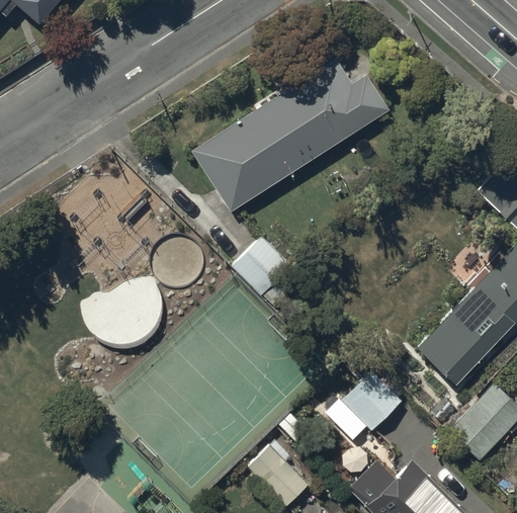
[(0,0),(0,12),(10,0),(21,0),(41,17),(56,0),(0,0)]
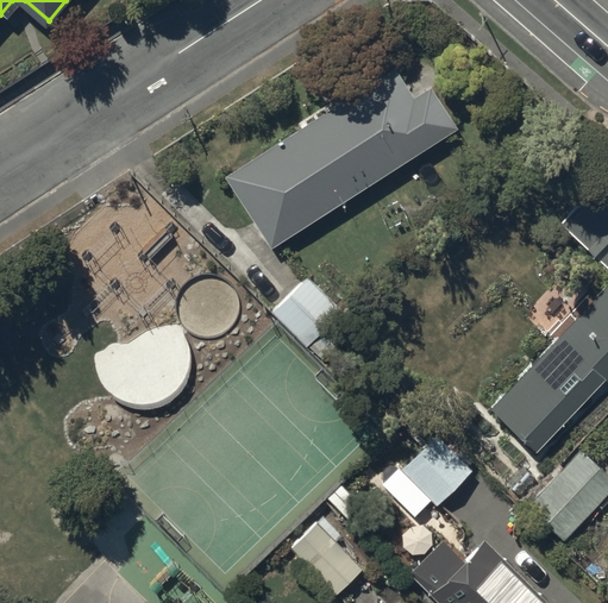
[(411,101),(394,75),(230,178),(270,243),(453,127),(430,89),(411,101)]
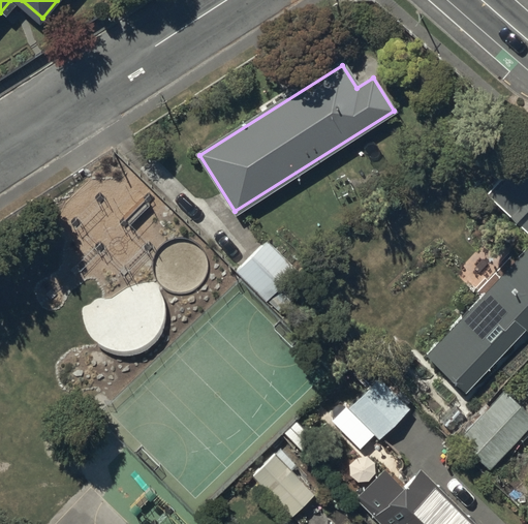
[(527,165),(520,158),(486,194),(527,234),(527,165)]
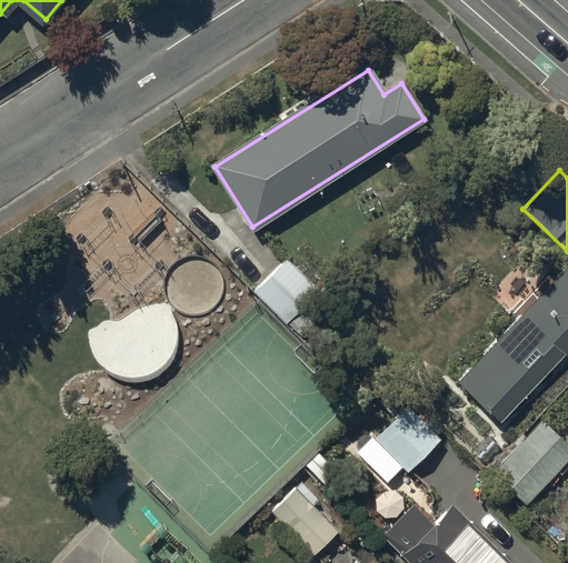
[(287,261),(256,292),(287,323),(319,292),(287,261)]
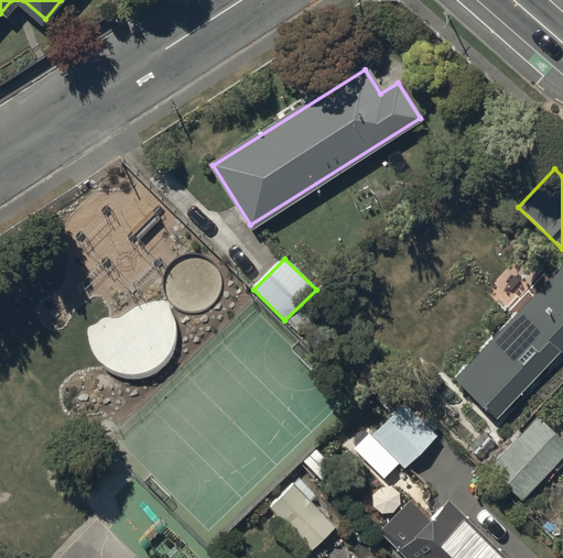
[(562,261),(453,378),(495,417),(558,351),(562,356),(562,261)]
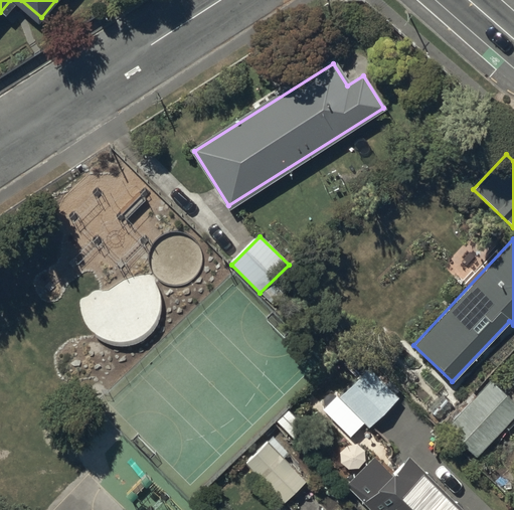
[(397,398),(368,369),(340,398),(369,428),(397,398)]
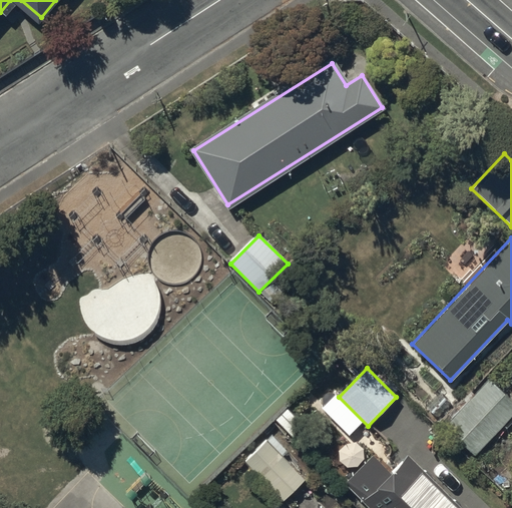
[(511,403),(489,382),(444,430),(474,457),(511,416),(511,403)]
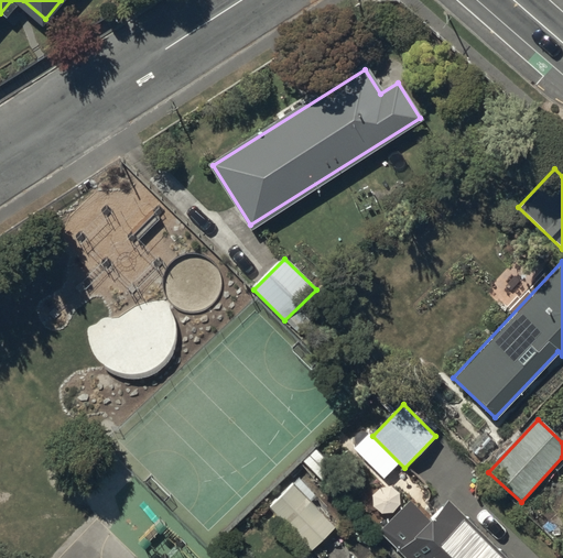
[(335,527),(293,485),(271,509),(312,549),(335,527)]
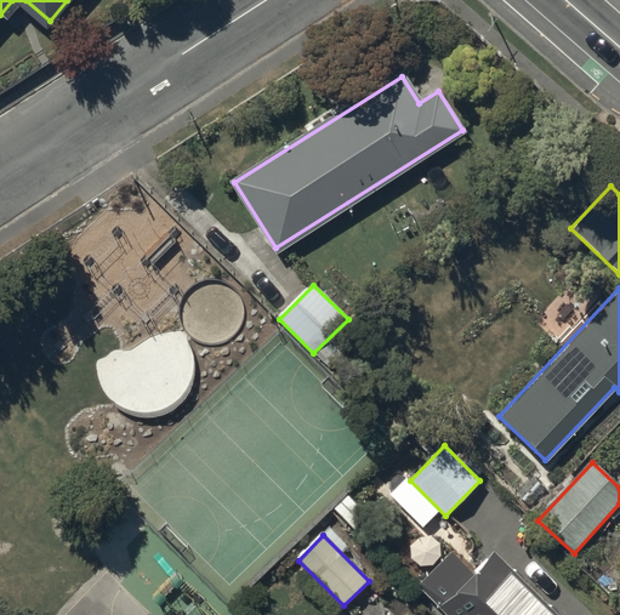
[(557,614),(493,551),(468,575),(456,562),(441,576),(434,570),(419,586),(448,614),(557,614)]
